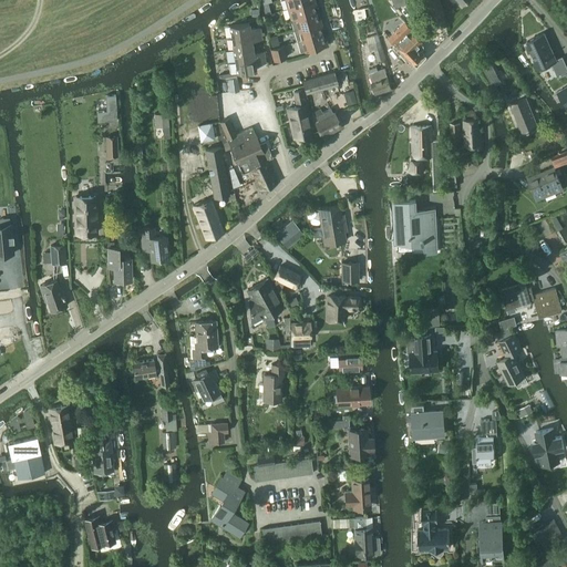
[(428,0),(433,19),(445,16),(440,0),(428,0)]
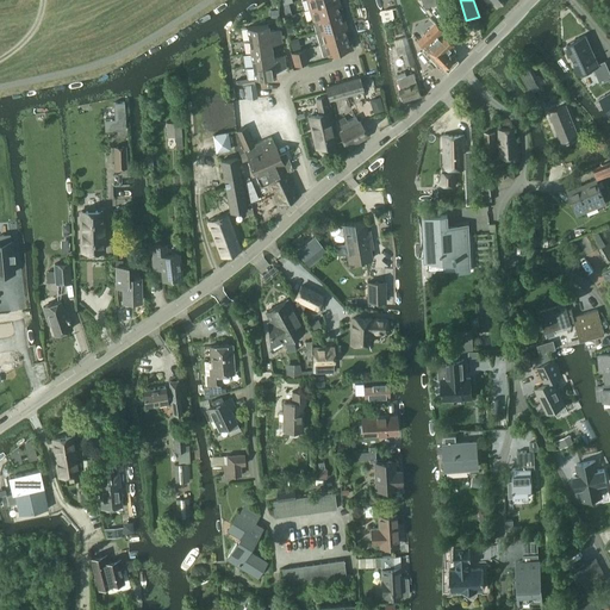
[(313,22),(340,13),(337,6),(340,6),(338,1),(310,10),(313,22)]
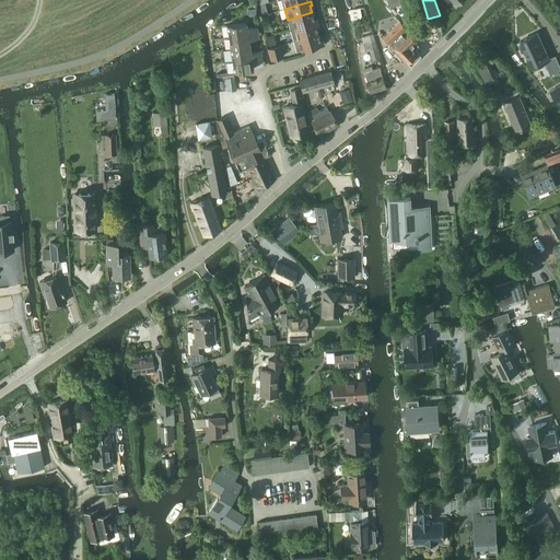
[(271,3),(261,6),(263,14),(272,12),(271,3)]
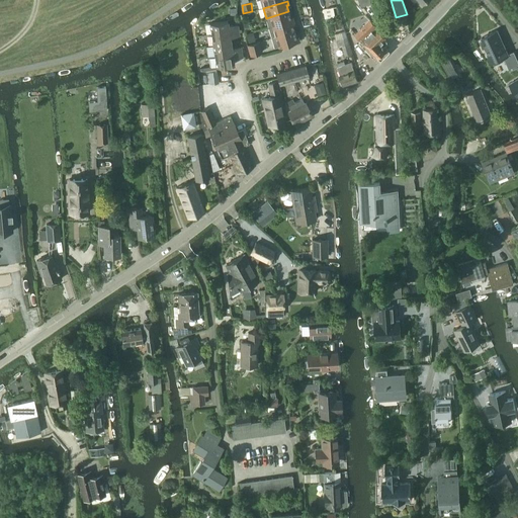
[(268,27),(293,20),(292,16),(289,17),(288,11),(266,18),(268,27)]
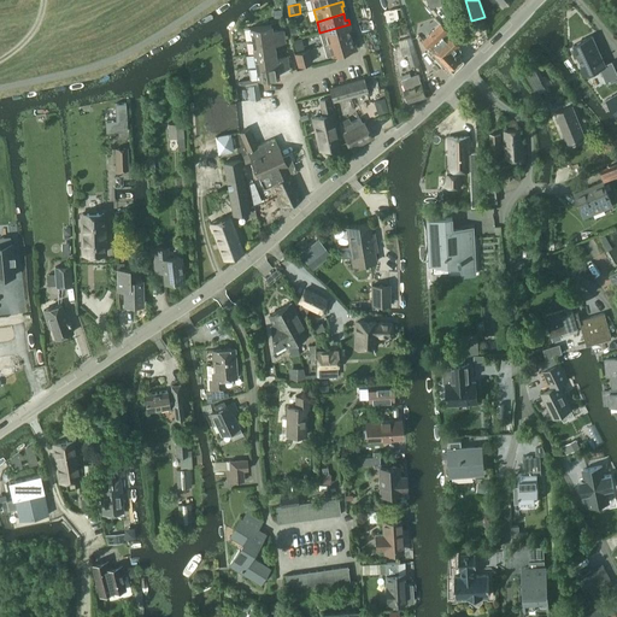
[(441,23),(423,40),(454,71),(464,62),(458,56),(462,52),(460,50),(458,46),(454,42),(458,40),(441,23)]
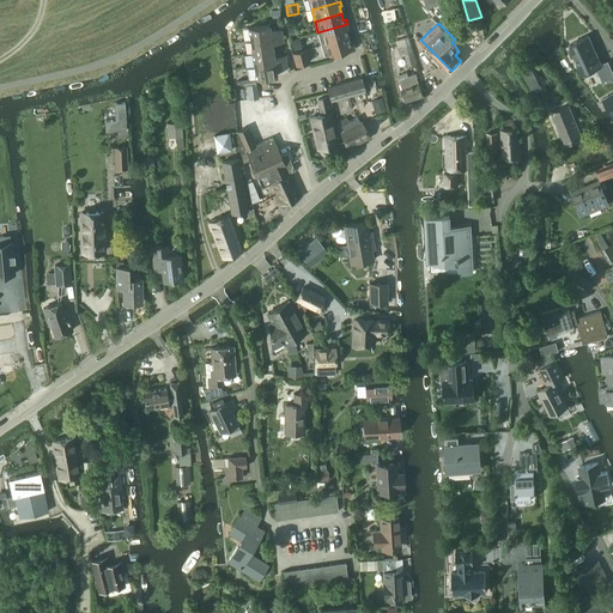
[(250,41),(283,36),(281,30),(271,31),(269,24),(248,28),(250,41)]
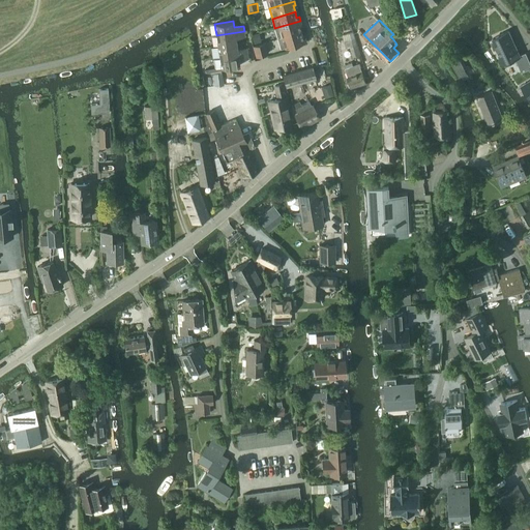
[(277,38),(300,32),(299,26),(301,26),(300,21),(274,28),(277,38)]
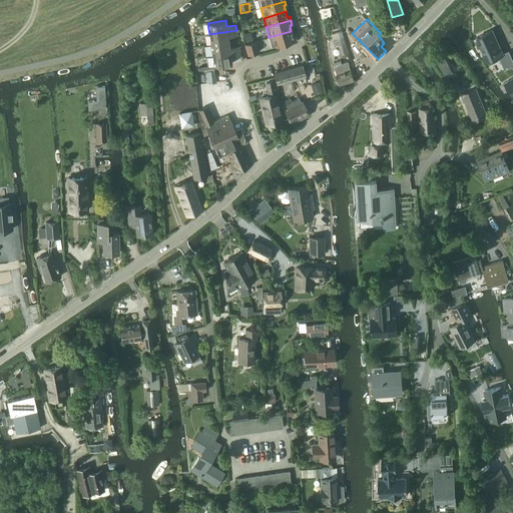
[(211,45),(229,42),(228,36),(237,35),(236,30),(209,34),(211,45)]
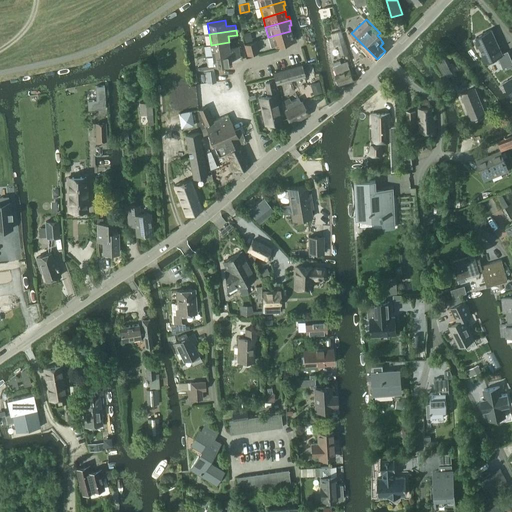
[(271,47),(275,46),(296,40),(295,36),(292,36),(290,31),(268,37),(271,47)]
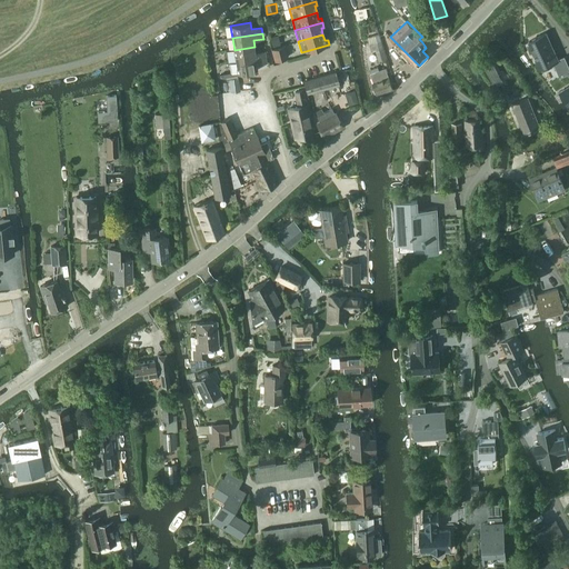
[(387,59),(380,35),(368,38),(371,51),(376,50),(379,61),(387,59)]
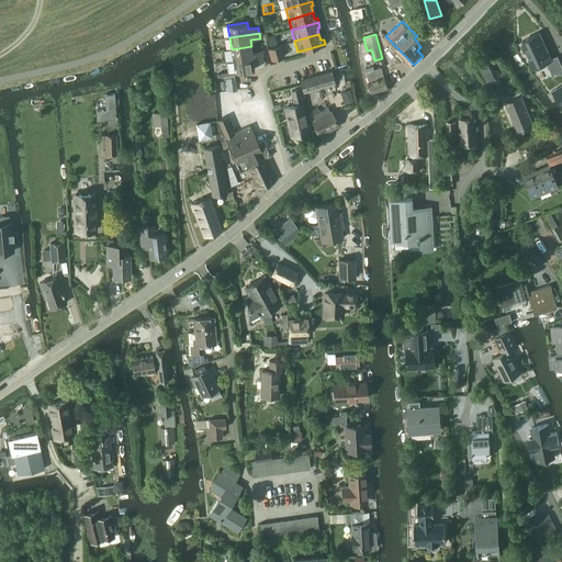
[(537,34),(523,41),(532,62),(530,63),(532,68),(547,62),(553,77),(561,72),(561,65),(558,56),(552,59),(544,42),(541,44),(537,34)]
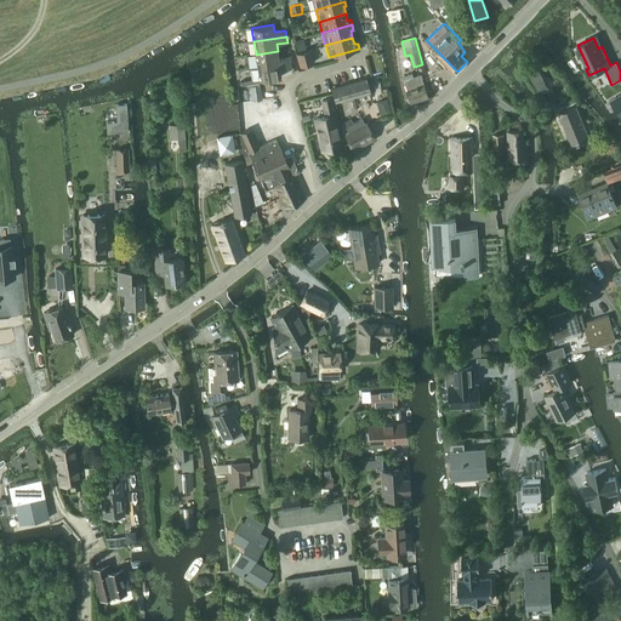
[(257,67),(290,62),(289,56),(278,57),(278,51),(256,55),(257,67)]
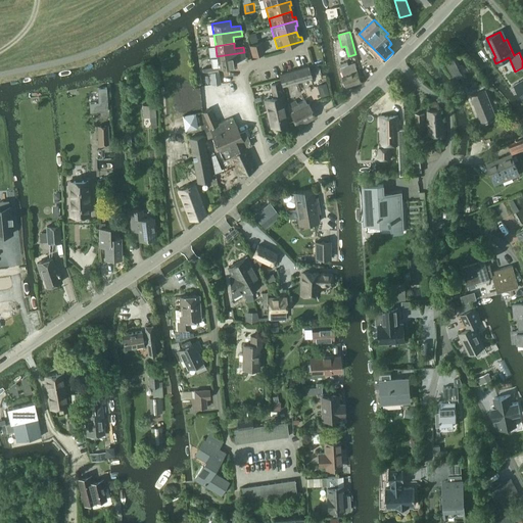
[(252,56),(265,52),(262,43),(250,46),(252,56)]
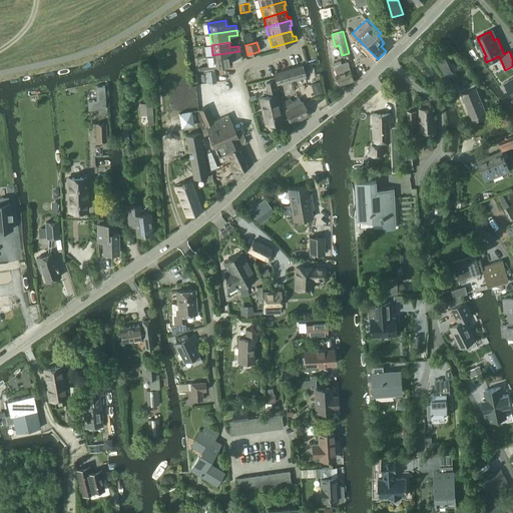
[(239,51),(212,55),(214,66),(232,64),(231,58),(240,57),(239,51)]
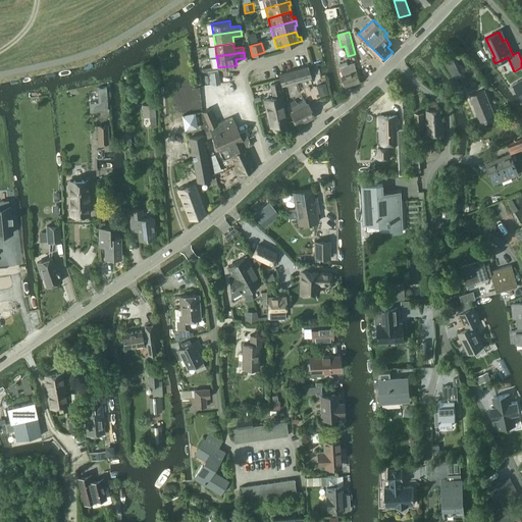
[(445,59),(457,81),(464,76),(452,55),(445,59)]
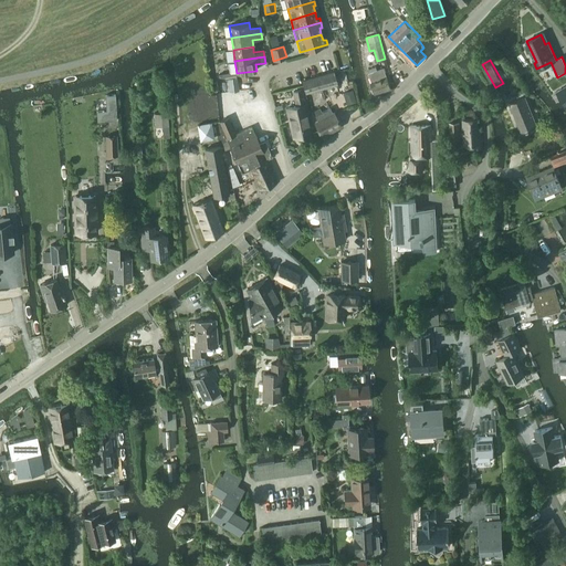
[(368,73),(370,77),(373,82),(371,82),(376,94),(391,88),(384,67),(368,73)]
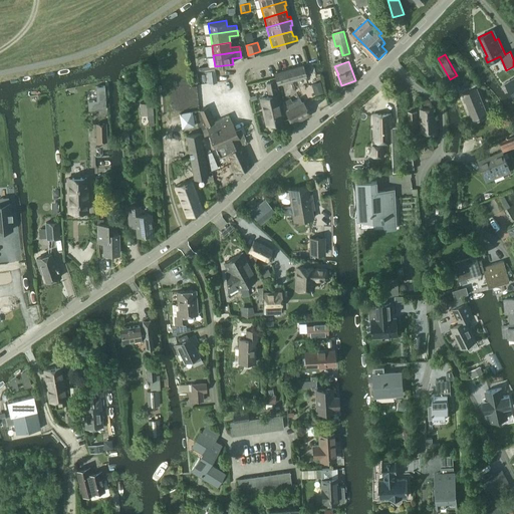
[(277,84),(292,80),(306,76),(303,65),(274,73),(277,84)]
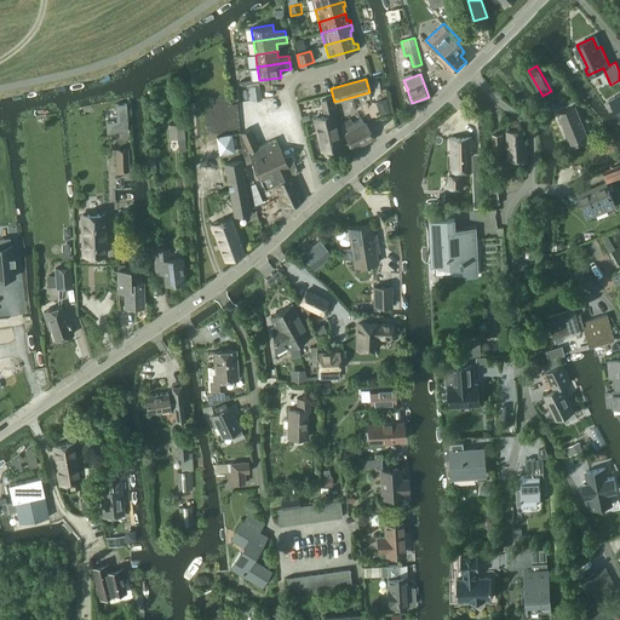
[(260,85),(250,86),(252,101),(262,99),(260,85)]
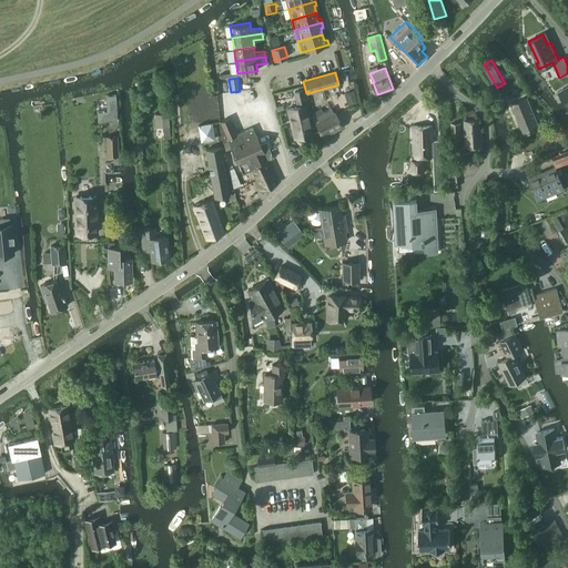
[(295,104),(290,105),(297,141),(315,133),(307,101),(306,102),(304,89),(293,91),(295,104)]
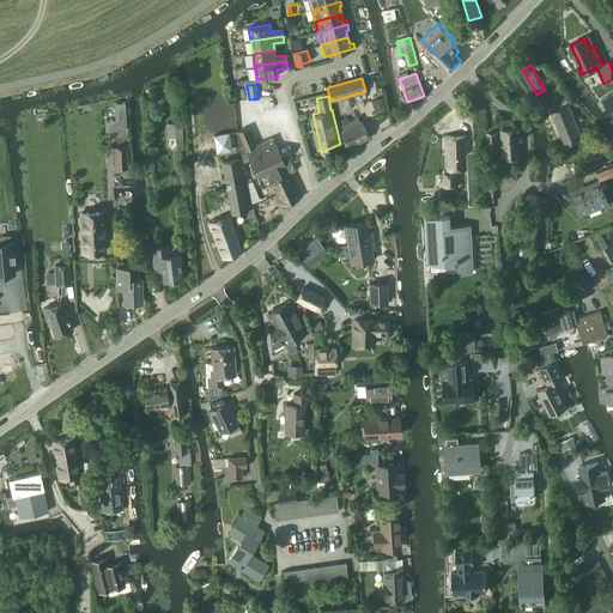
[(371,101),(376,114),(386,110),(382,97),(371,101)]
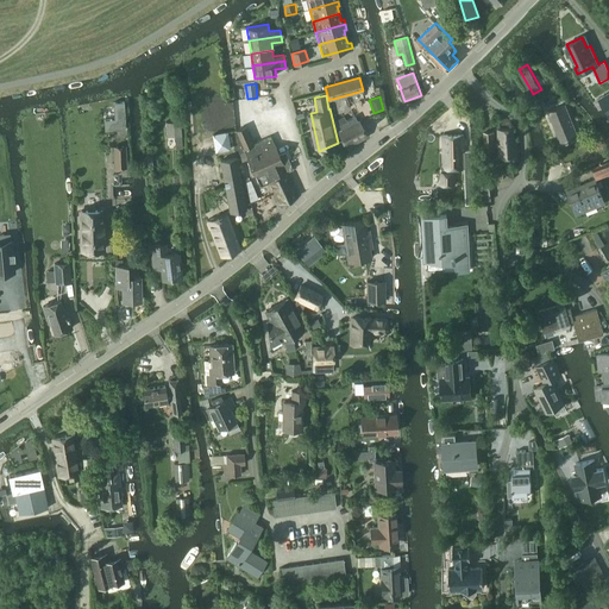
[(562,142),(578,135),(566,105),(548,112),(562,142)]
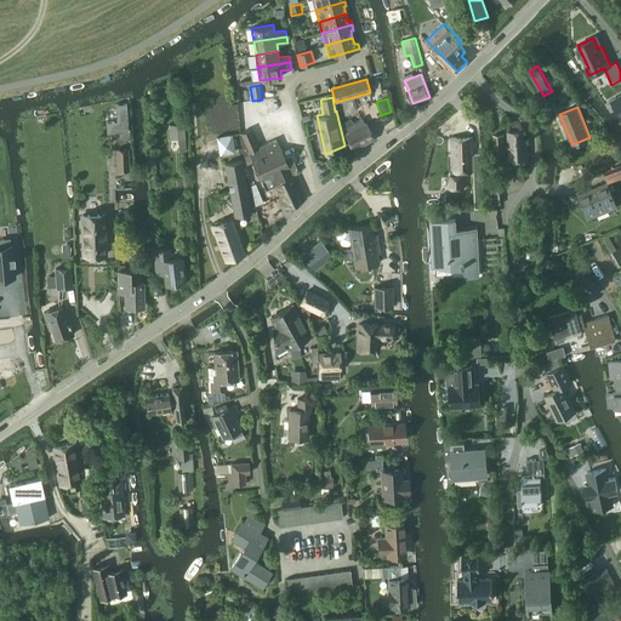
[(365,124),(363,118),(353,123),(351,119),(347,121),(348,125),(346,126),(348,132),(345,134),(354,151),(375,138),(366,123),(365,124)]
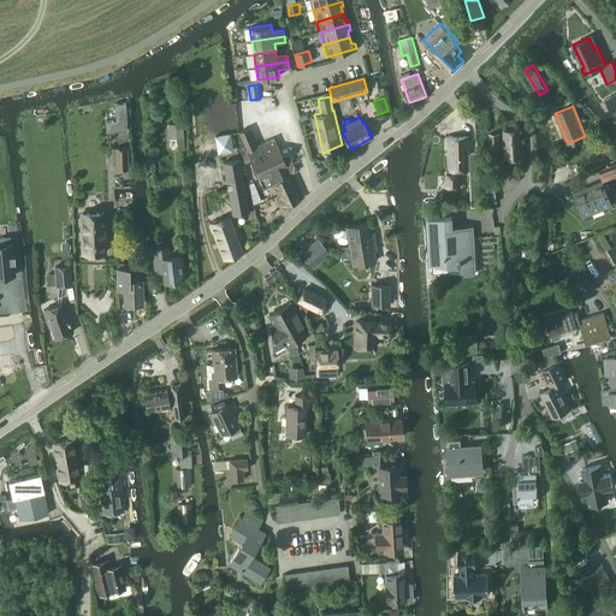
[(183,123),(169,124),(169,137),(177,136),(178,150),(185,150),(183,123)]
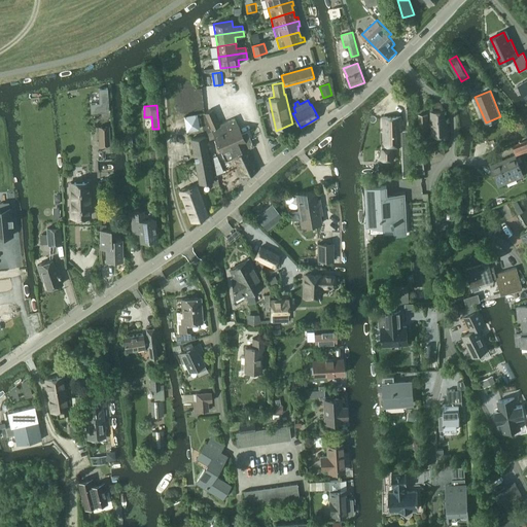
[(218,125),(216,119),(212,110),(205,113),(207,118),(206,119),(207,133),(212,131),(221,152),(222,152),(225,162),(234,159),(242,177),(257,170),(248,149),(254,146),(247,131),(242,134),(235,117),(218,125)]
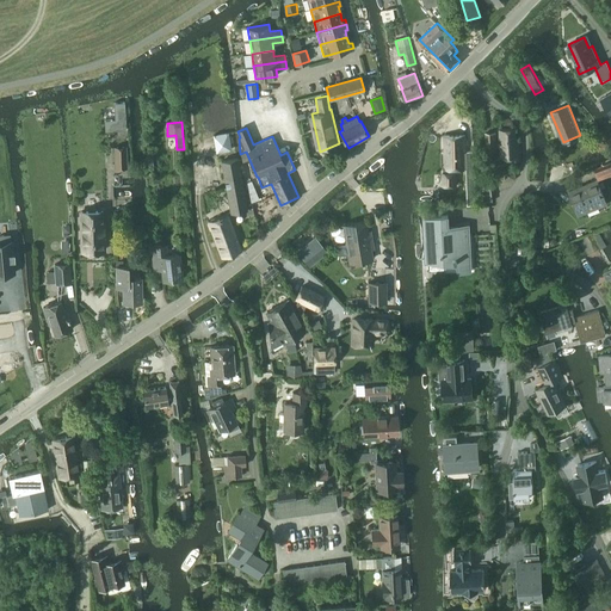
[(517,137),(516,128),(500,129),(501,158),(519,156),(518,137),(517,137)]
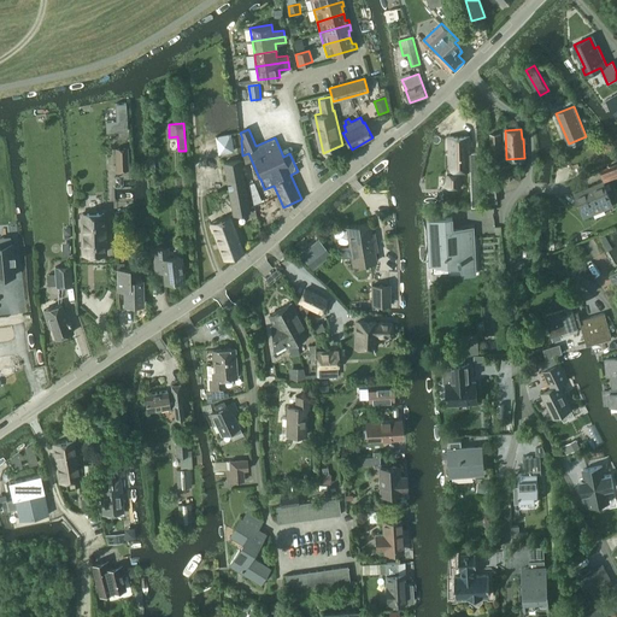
[(492,152),(501,151),(501,134),(491,134),(492,152)]
